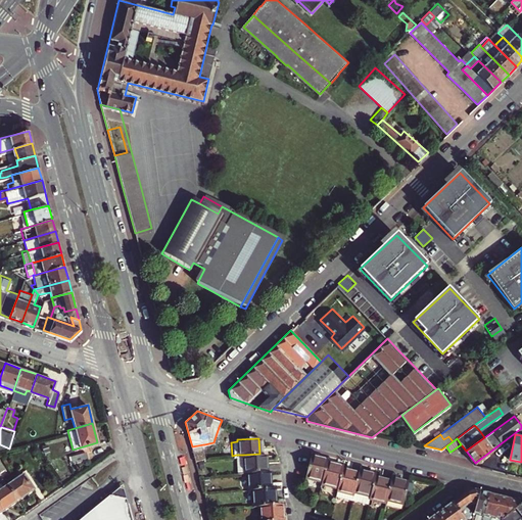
[(195,458),(205,455),(203,444),(192,446),(195,458)]
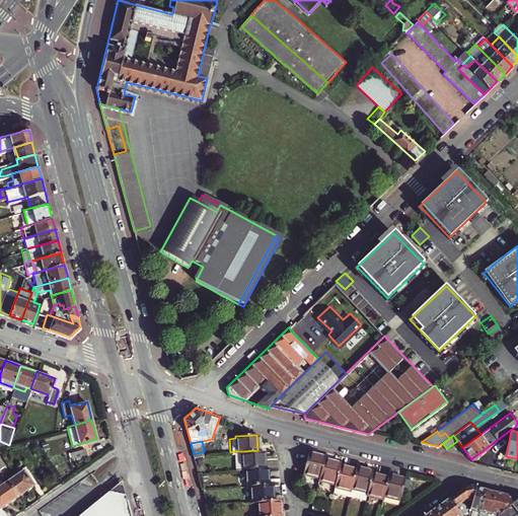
[(71,458),(87,453),(85,447),(70,451),(71,458)]
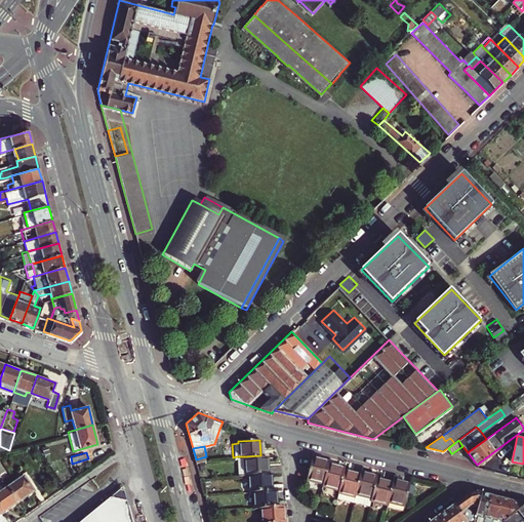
[(247,474),(267,472),(266,455),(260,455),(244,456),(237,456),(237,474),(244,474),(247,474)]
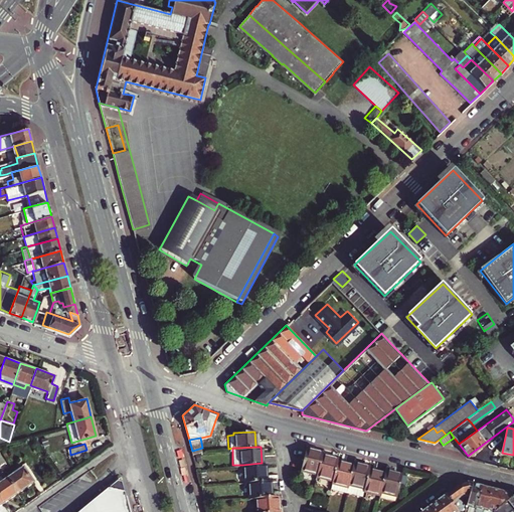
[(316,480),(317,475),(321,460),(312,457),(314,450),(307,448),(299,475),(316,480)]
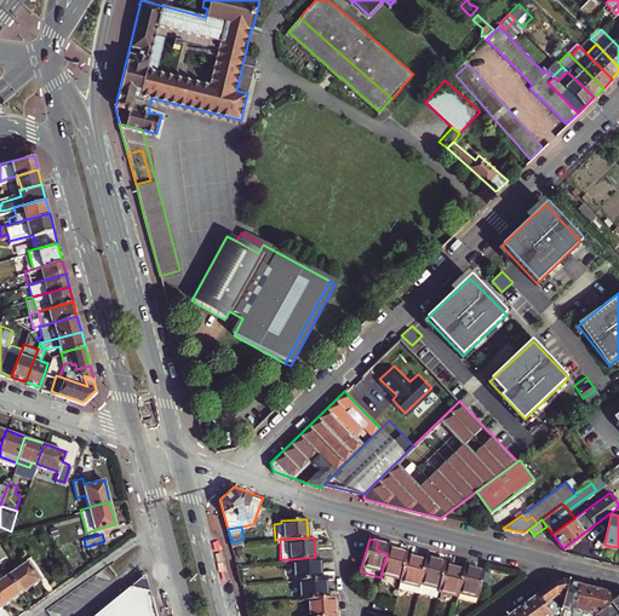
[(376,550),(387,553),(388,546),(389,543),(378,541),(376,550)]
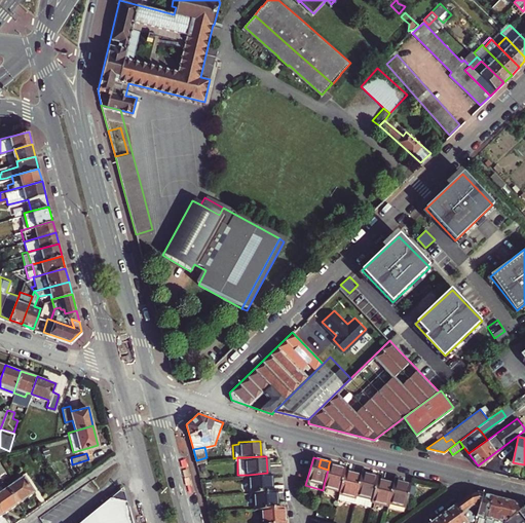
[(324,485),(339,489),(344,470),(344,468),(339,467),(337,472),(328,470),(324,485)]
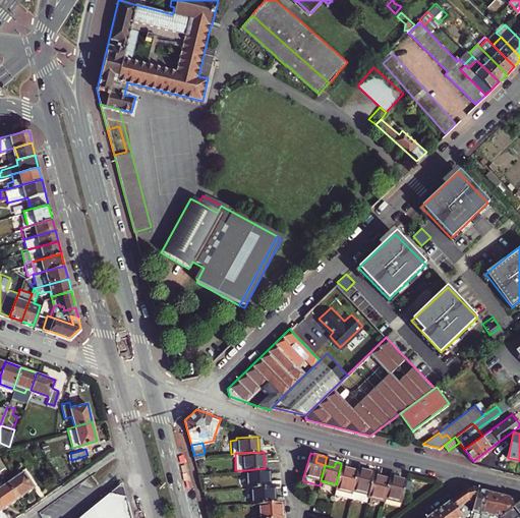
[(336,486),(351,491),(355,473),(356,469),(341,465),(336,484),(336,486)]
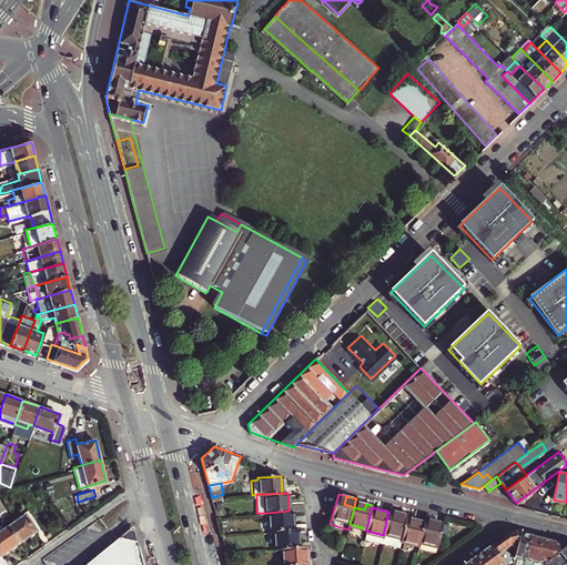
[(273,531),(292,530),(291,511),(289,511),(267,513),(269,531),(273,531)]
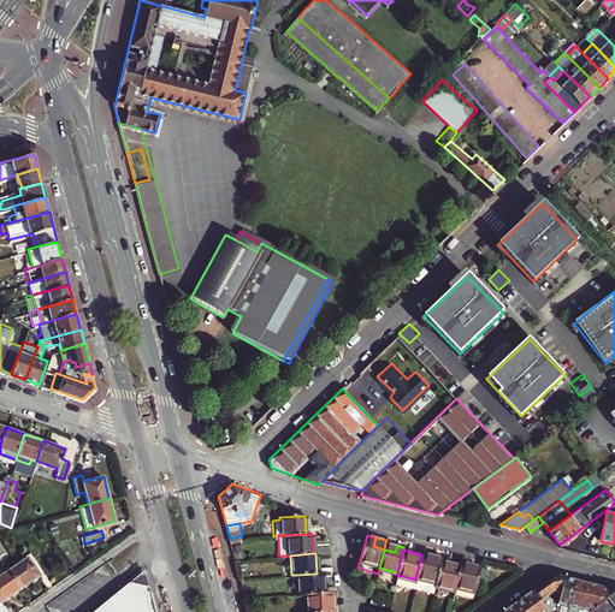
[(432,590),(435,584),(441,560),(442,557),(433,554),(431,562),(420,559),(415,580),(413,586),(432,590)]
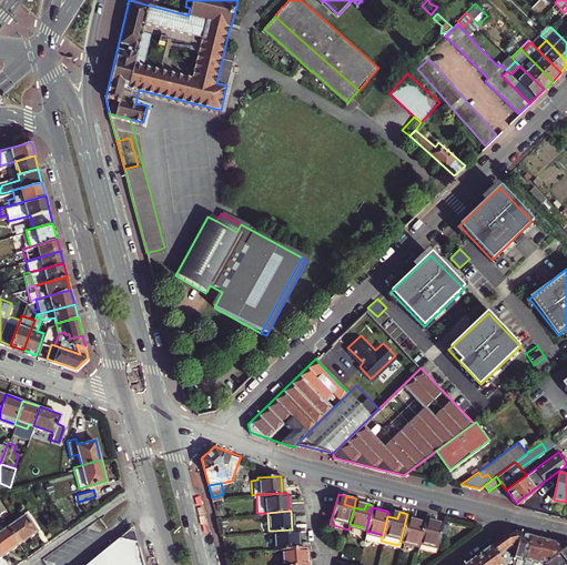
[(19,541),(37,530),(24,513),(8,525),(19,541)]
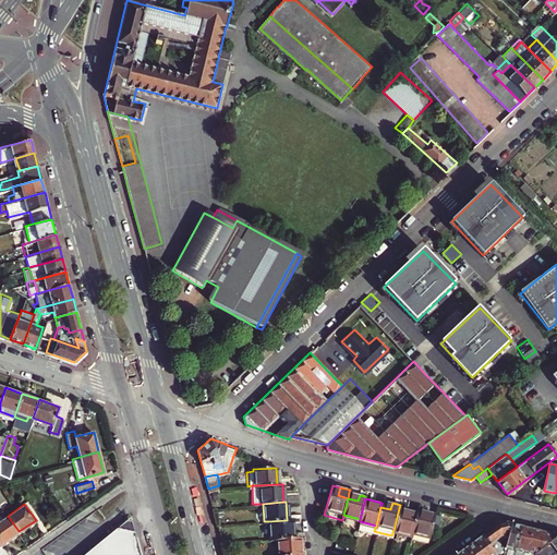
[(410,534),(411,532),(415,516),(404,513),(406,509),(399,508),(394,530),(410,534)]
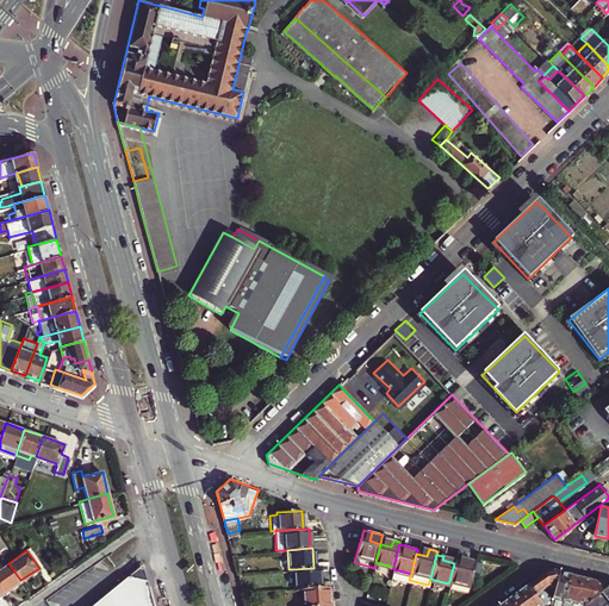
[(449,581),(470,586),(476,562),(455,556),(454,563),(449,581)]
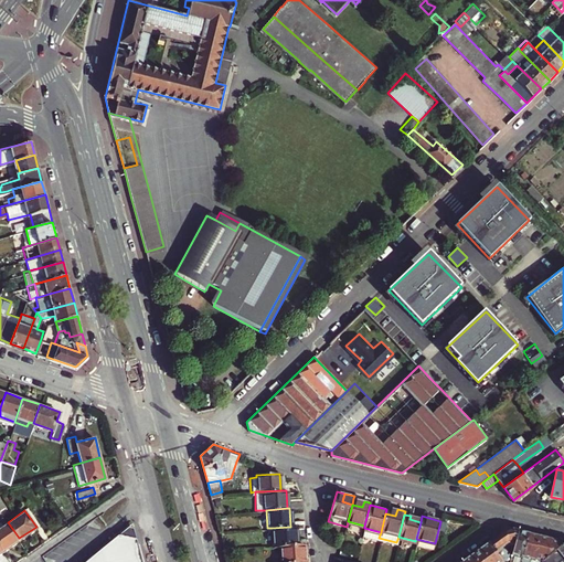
[(0,543),(3,549),(19,538),(8,522),(0,526),(0,543)]
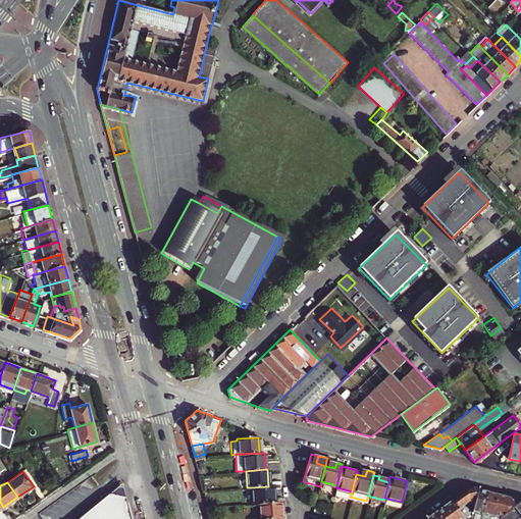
[(107,495),(126,497),(123,486),(118,485),(107,495)]
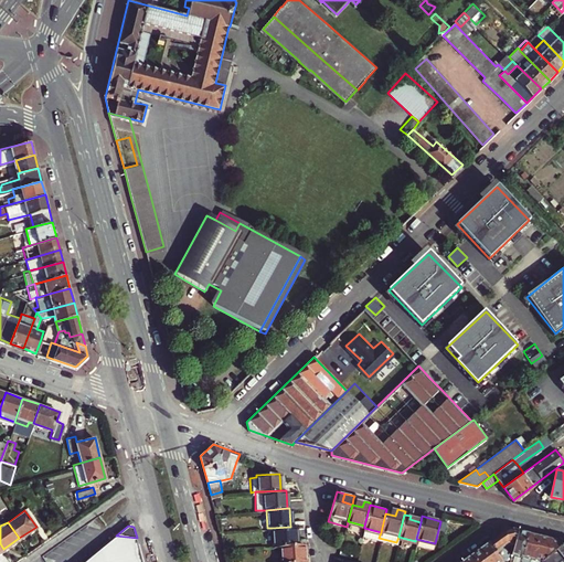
[(279,547),(295,545),(295,527),(290,527),(272,528),(273,547),(279,547)]
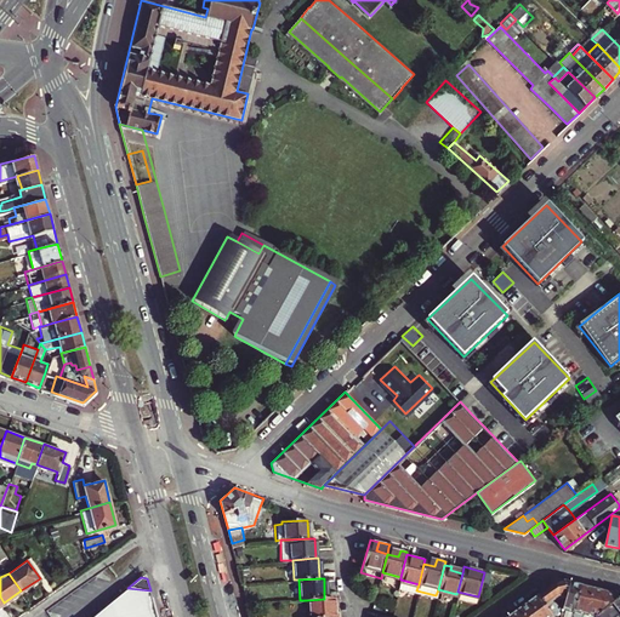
[(553,599),(557,595),(566,595),(568,582),(562,581),(556,582),(538,595),(552,615),(555,613),(561,616),(563,606),(559,606),(553,599)]
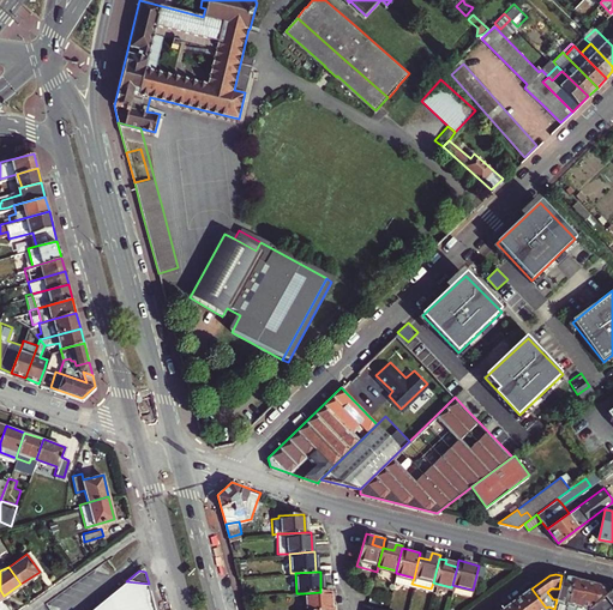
[(568,609),(575,579),(562,575),(559,589),(557,599),(554,609),(548,607),(546,608),(547,609),(568,609)]
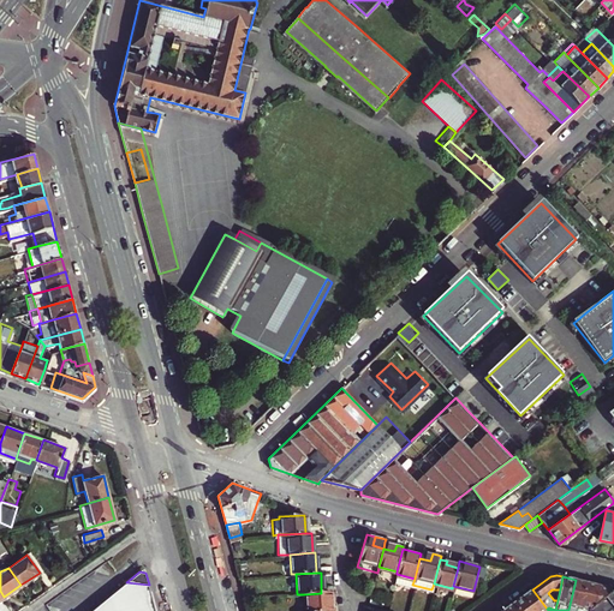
[(578,610),(588,582),(576,580),(568,610),(578,610)]
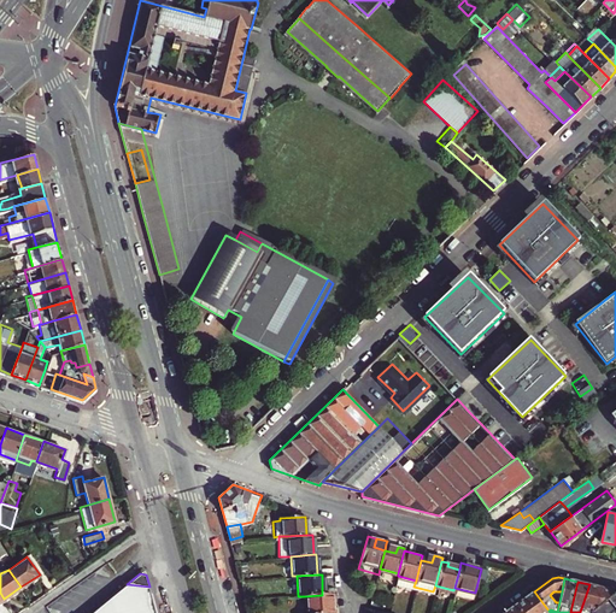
[(156,612),(150,587),(127,584),(91,612),(156,612)]
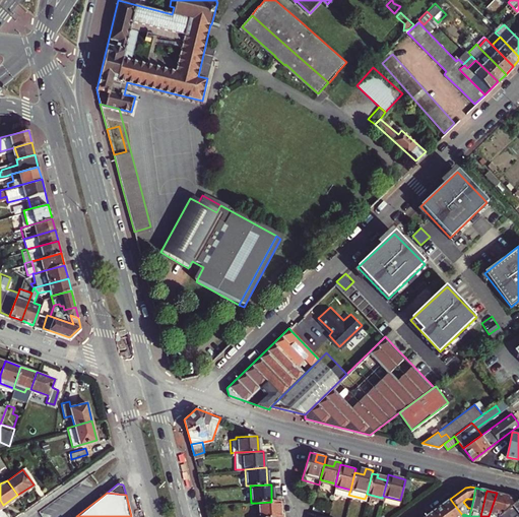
[(499,516),(500,516),(518,501),(518,498),(497,493),(489,516),(499,516)]
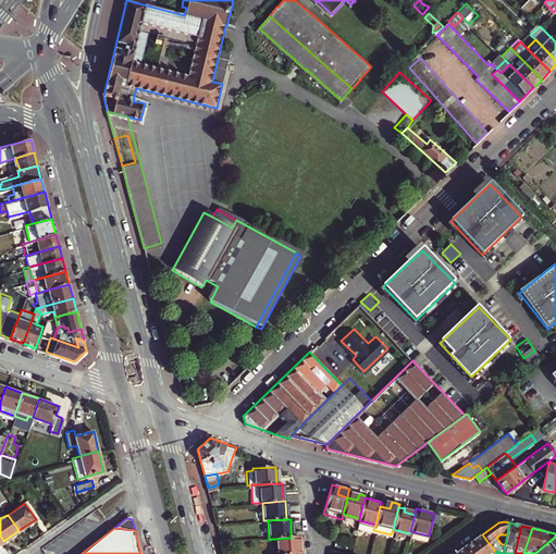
[(496,553),(495,552),(482,534),(473,541),(482,553),(496,553)]
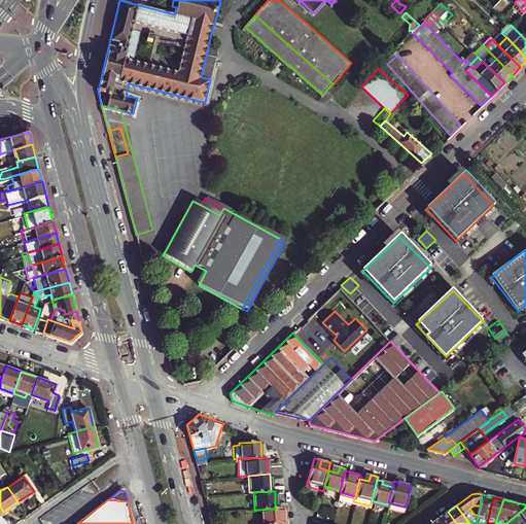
[(525,523),(525,508),(506,523),(525,523)]
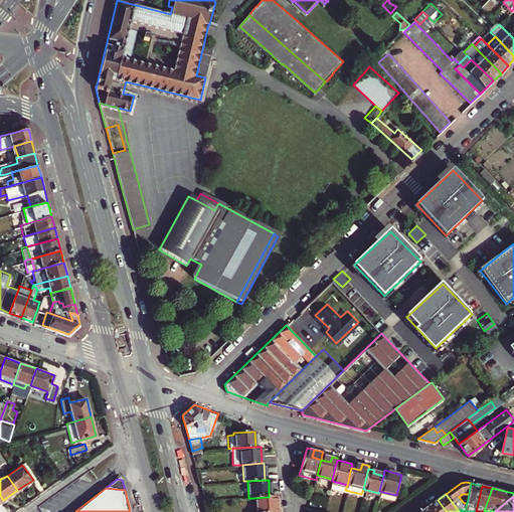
[(276,511),(276,497),(269,497),(254,498),(254,511),(276,511)]
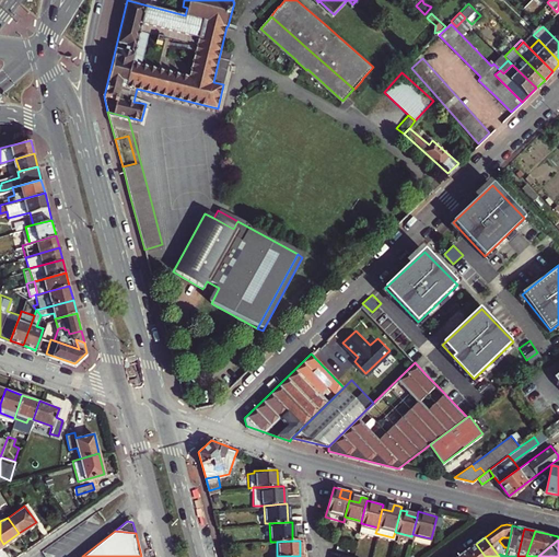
[(485,556),(476,544),(466,550),(470,556),(485,556)]
